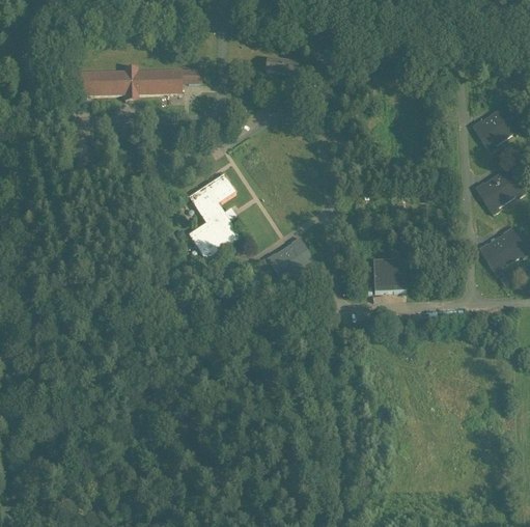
[(265,71),(296,75),(296,73),(298,73),(299,63),(297,63),(297,61),(267,57),(266,59),(263,59),(262,67),(265,68),(265,71)]
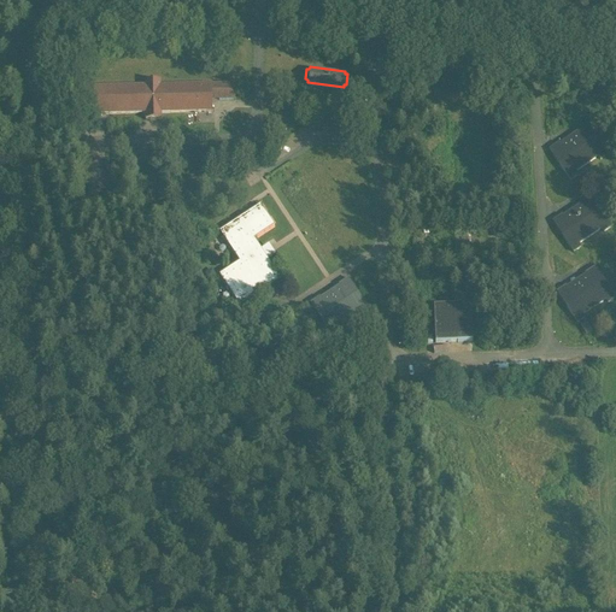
[(93,83),(93,99),(93,111),(145,110),(145,116),(159,116),(159,110),(211,109),(211,96),(211,81),(159,82),(159,77),(144,77),(144,82),(93,83)]
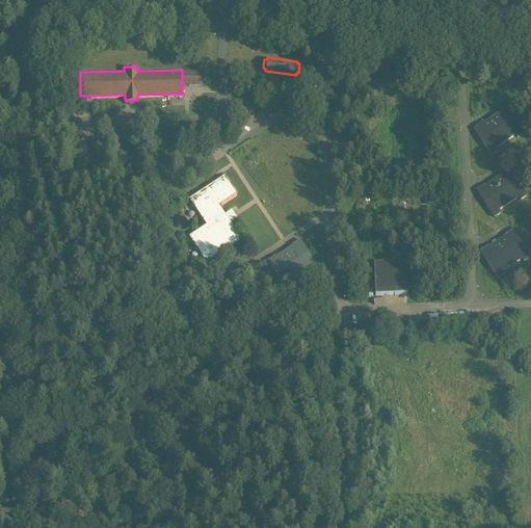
[(201,70),(182,70),(182,83),(201,83),(201,70)]
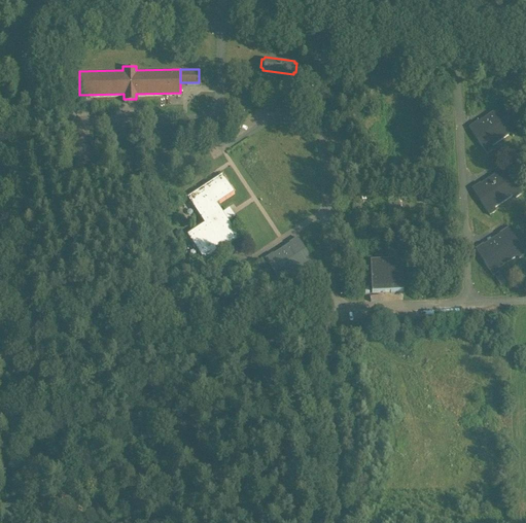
[(60,85),(79,84),(79,71),(60,72),(60,85)]
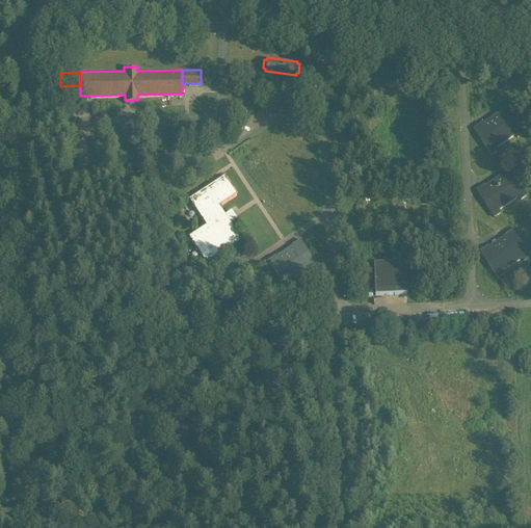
[(516,133),(523,129),(504,103),(497,108),(498,109),(481,121),(480,120),(473,125),(490,151),(497,148),(495,144),(514,131),(516,133)]
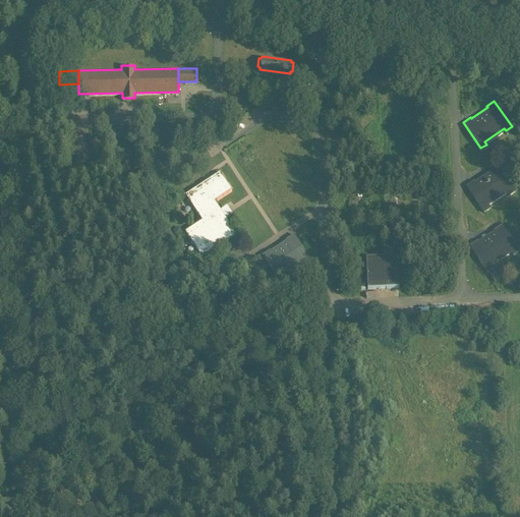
[(465,182),(483,209),(489,205),(487,203),(507,189),(509,191),(515,187),(498,162),(489,167),(490,168),(474,178),(473,177),(465,182)]
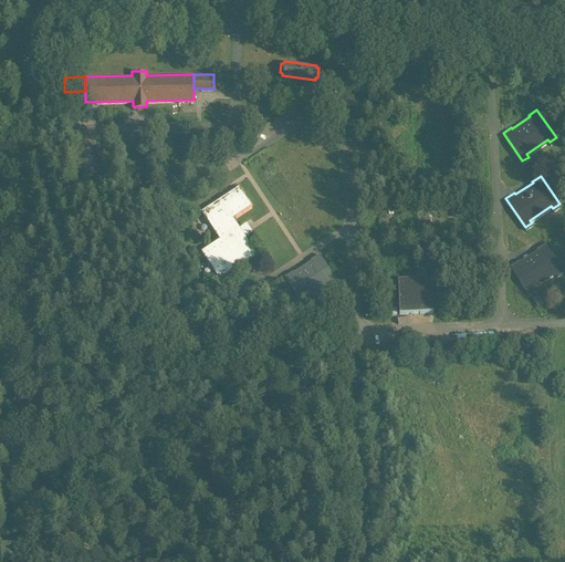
[(219,237),(200,249),(219,278),(257,253),(232,216),(250,204),(238,185),(200,209),(219,237)]
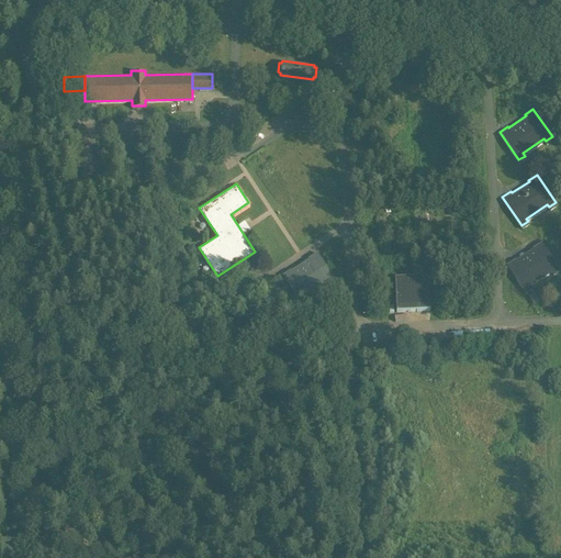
[(506,261),(525,290),(531,286),(529,283),(551,269),(552,271),(559,268),(540,238),(533,244),(533,245),(515,257),(515,256),(506,261)]
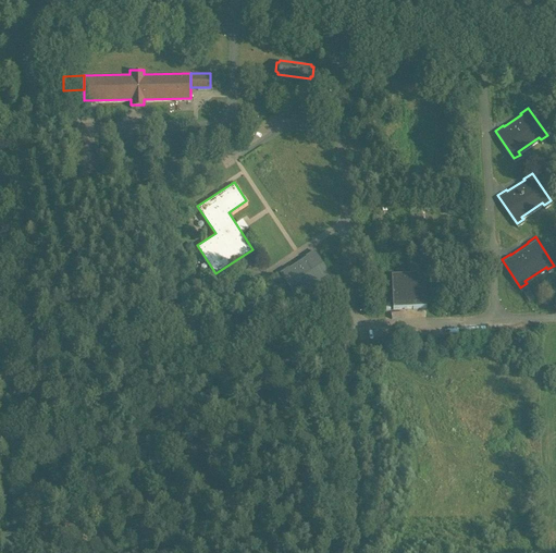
[(305,254),(306,255),(287,267),(287,266),(280,271),(298,298),(304,295),(303,292),(323,278),(325,281),(332,277),(313,248),(305,254)]
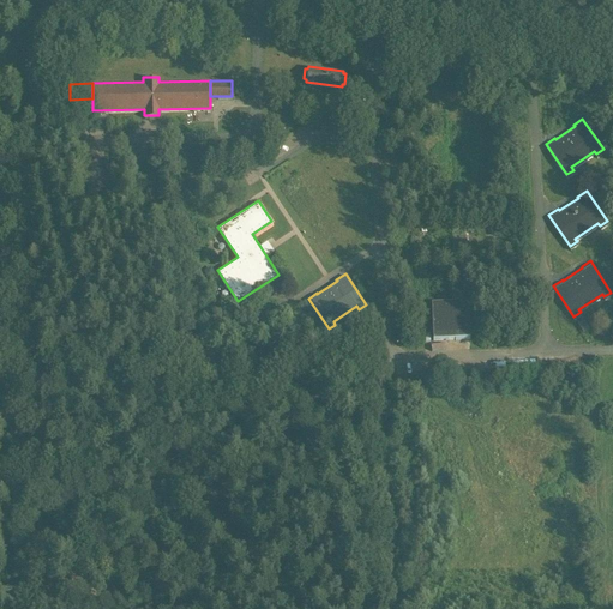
[(428,303),(431,339),(467,338),(464,302),(428,303)]
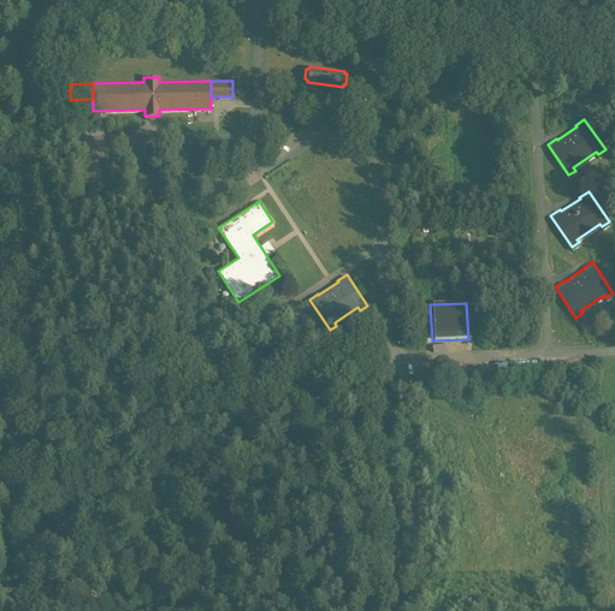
[(169,339),(188,350),(193,343),(172,332),(169,339)]
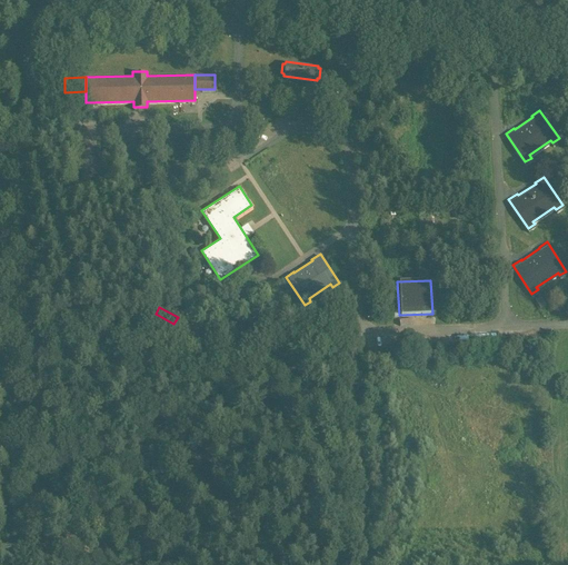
[(190,347),(200,329),(193,325),(183,344),(190,347)]
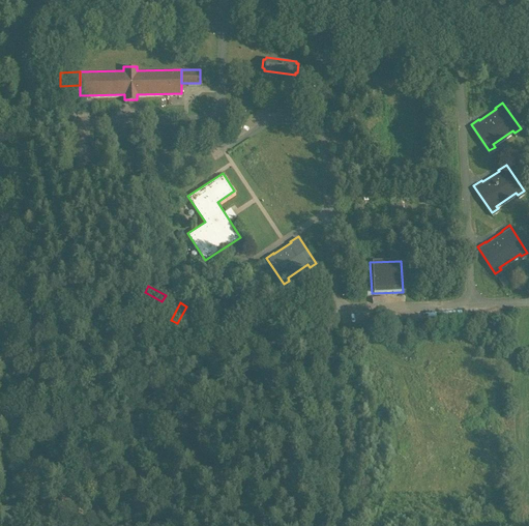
[(216,302),(213,308),(219,311),(223,305),(216,302)]
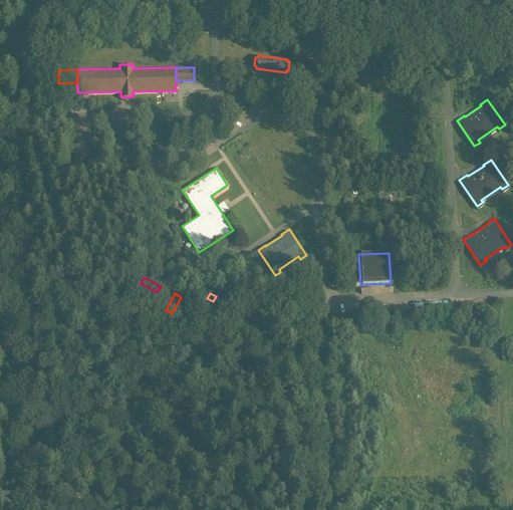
[(196,314),(204,298),(198,294),(189,311),(196,314)]
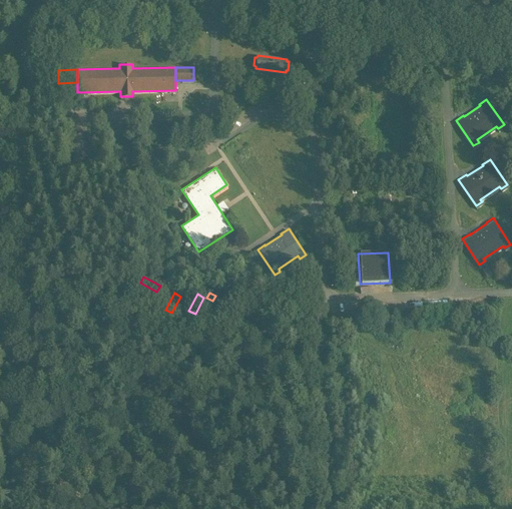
[(217,314),(227,298),(221,294),(211,310),(217,314)]
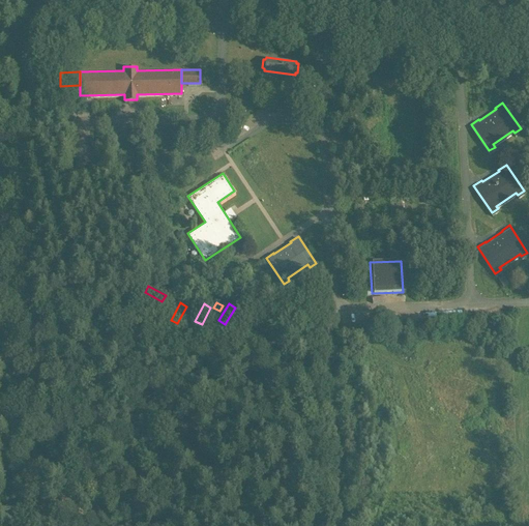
[(141,314),(157,323),(162,317),(145,308),(141,314)]
